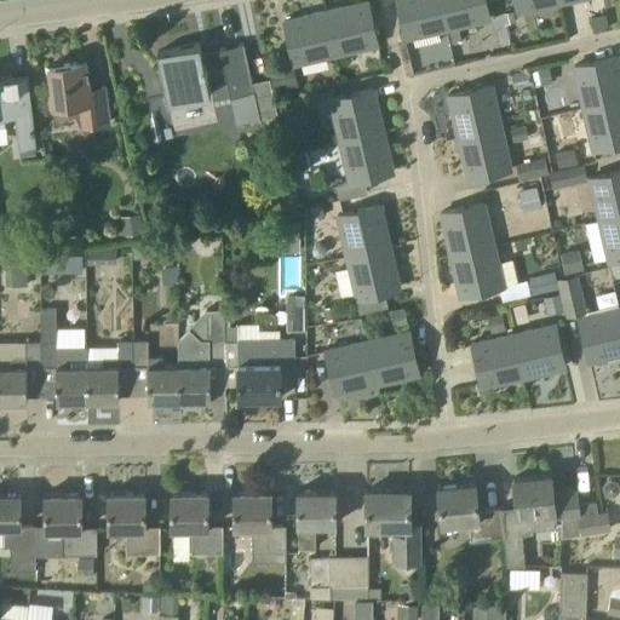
[(406,38),(448,28),(441,0),(396,0),(403,29),(399,30),(401,38),(406,36),(406,38)]
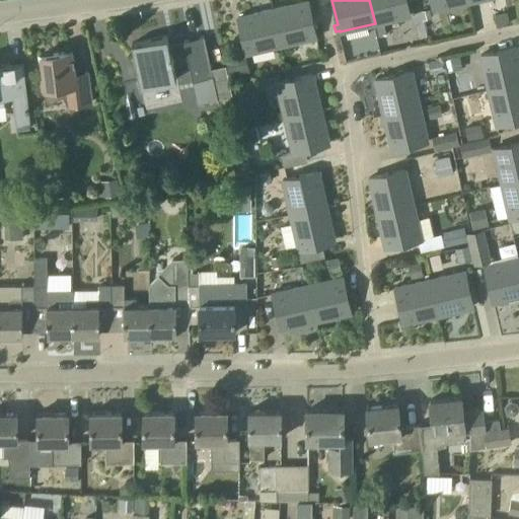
[(369,0),(375,23),(410,15),(405,0),(369,0)]
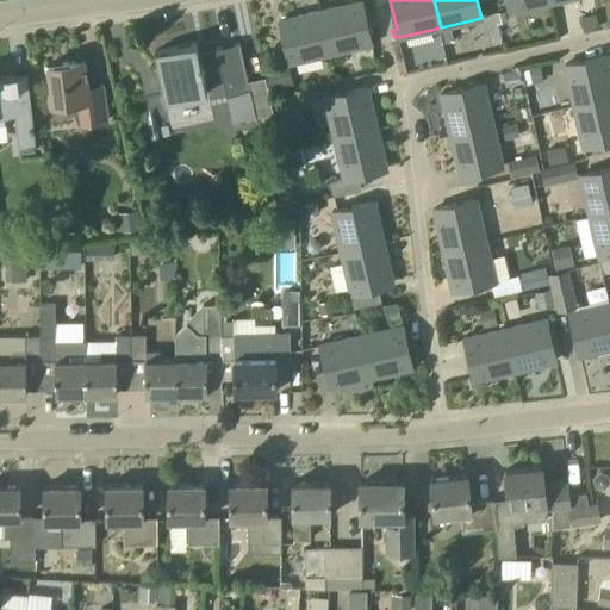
[(506,0),(510,12),(551,2),(549,0),(506,0)]
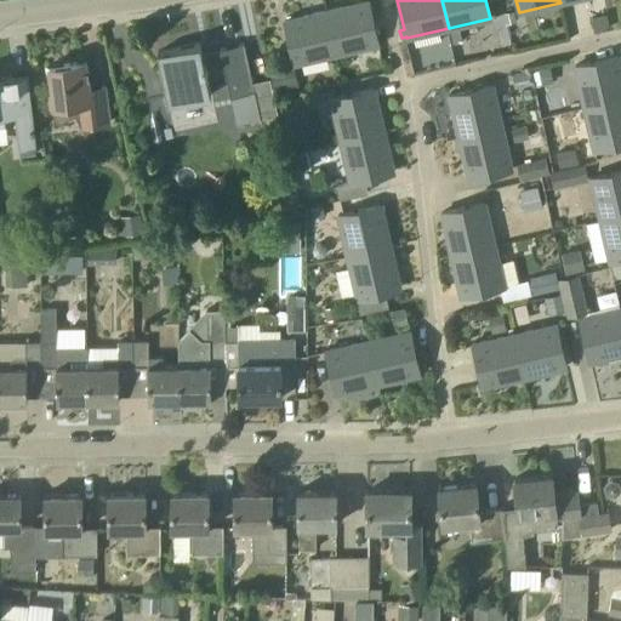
[(336,53),(379,44),(369,1),(326,11),(336,53)]
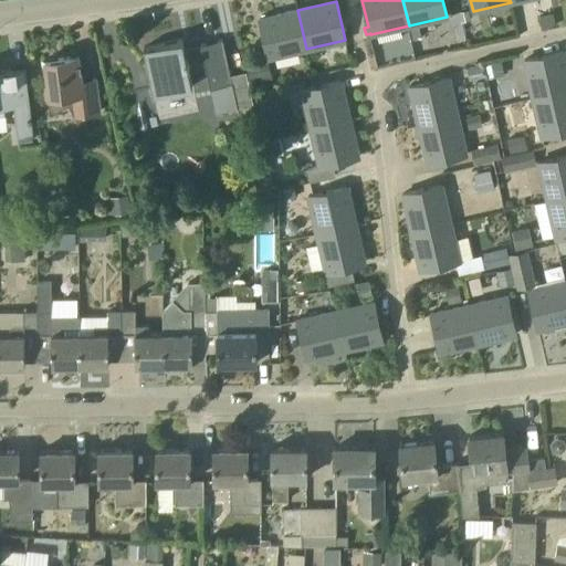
[(468,9),(458,11),(461,22),(471,20),(468,9)]
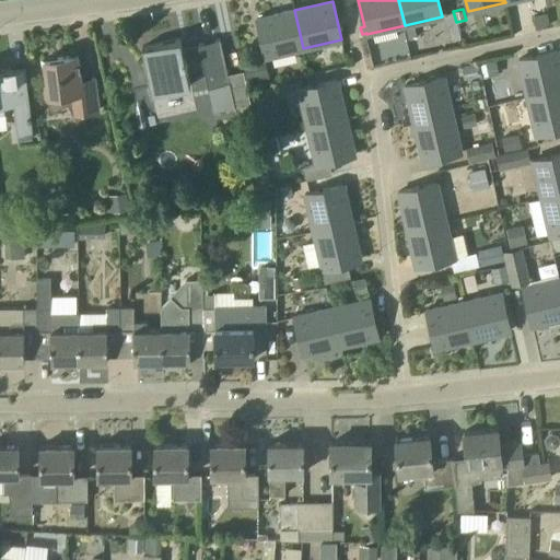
[(266,57),(303,48),(294,10),(257,19),(266,57)]
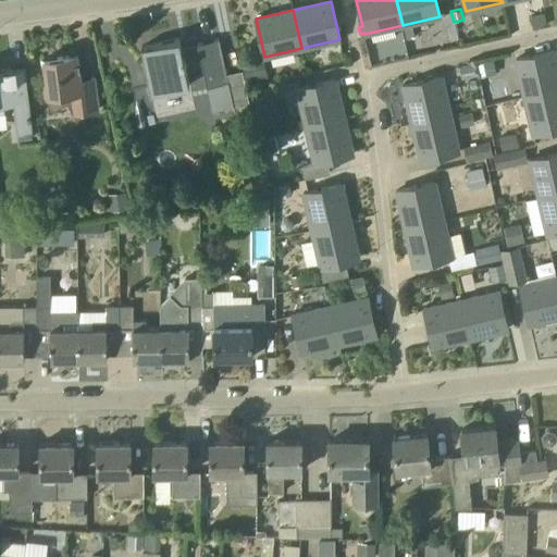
[(545,12),(531,16),(535,28),(548,25),(545,12)]
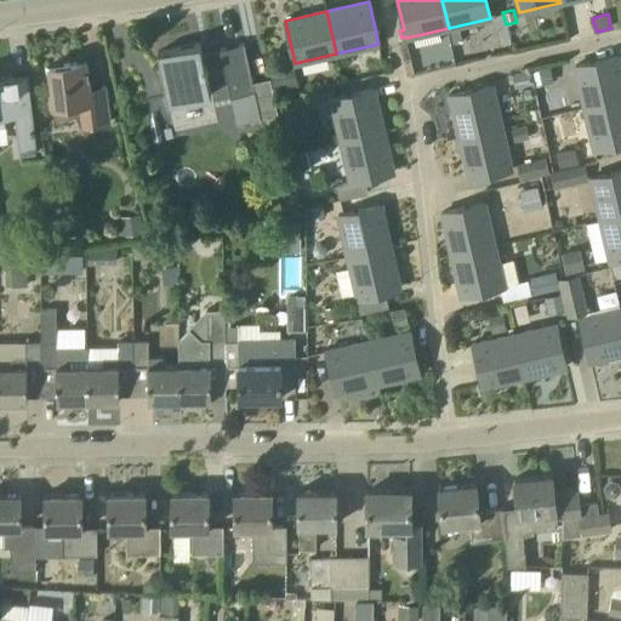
[(201,52),(200,43),(158,52),(169,104),(210,95),(206,75),(224,72),(231,97),(255,91),(244,44),(201,52)]
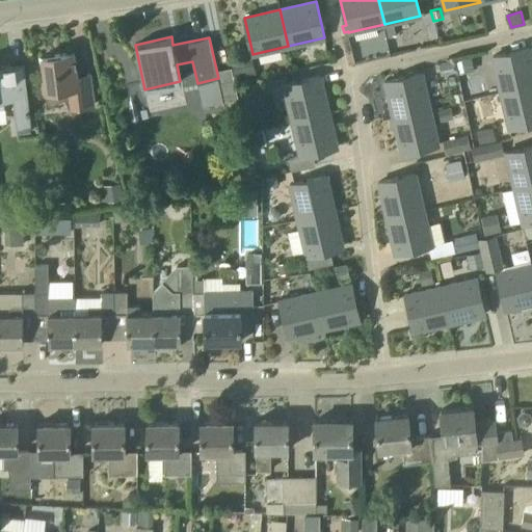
[(501,92),(531,84),(531,61),(529,48),(493,56),(501,92)]
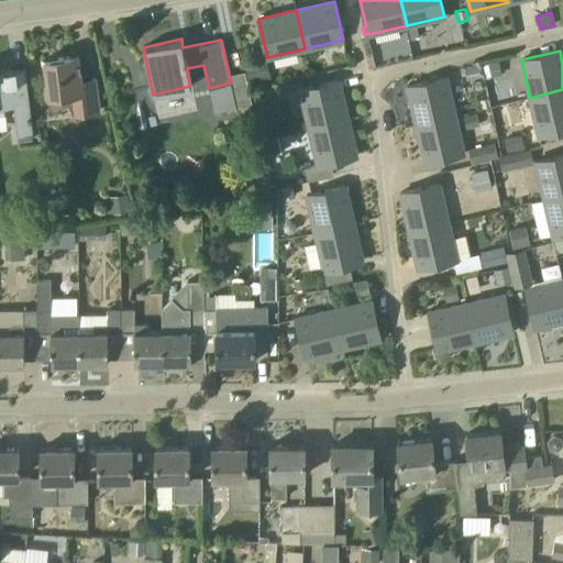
[(80,81),(78,56),(44,61),(47,97),(63,95),(76,118),(84,113),(99,111),(96,80),(80,81)]
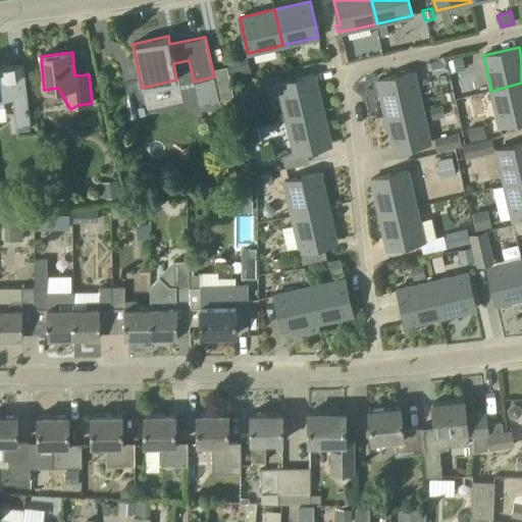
[(0,65),(0,97),(11,96),(15,124),(31,122),(23,63),(0,65)]
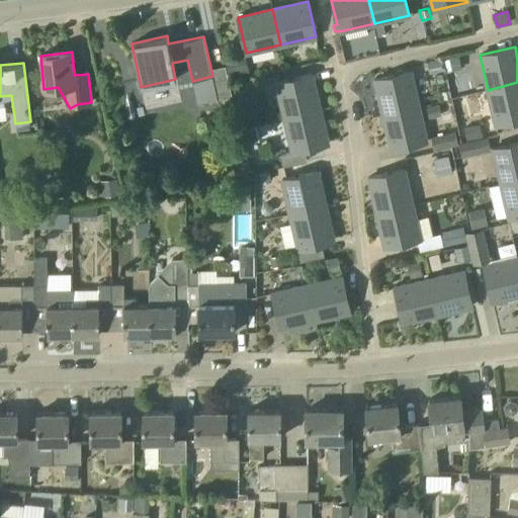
[(212,76),(211,76),(217,99),(220,98),(232,95),(225,65),(210,69),(212,76)]
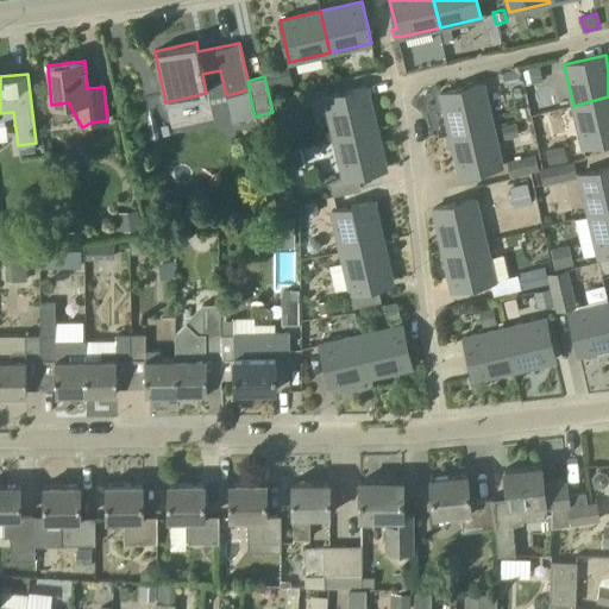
[(485,98),(483,83),(440,93),(450,135),(491,125),(490,118),(485,98)]
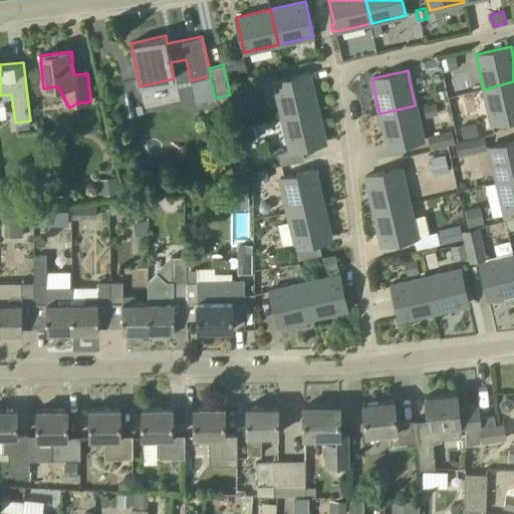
[(282,116),(317,108),(309,73),(274,81),(282,116)]
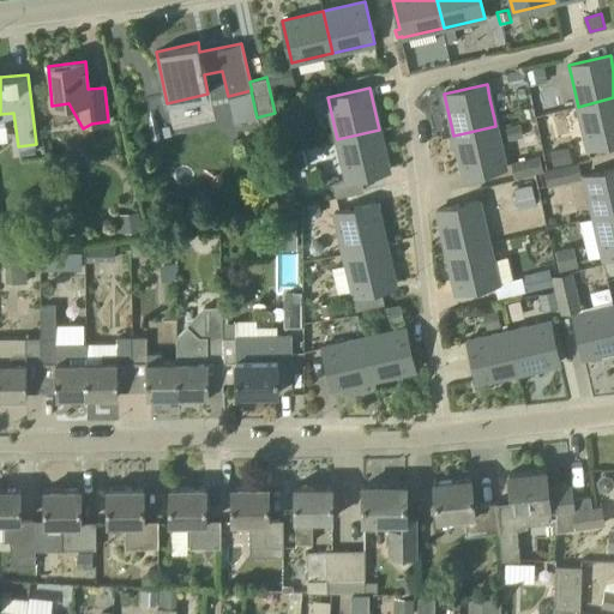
[(588,148),(613,142),(613,97),(578,107),(588,148)]
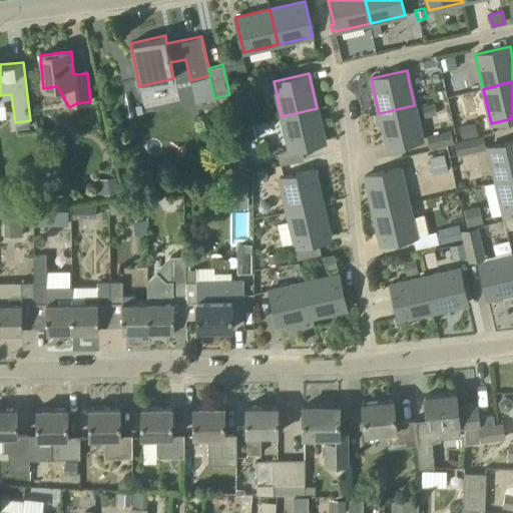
[(388,147),(422,139),(414,105),(379,113),(388,147)]
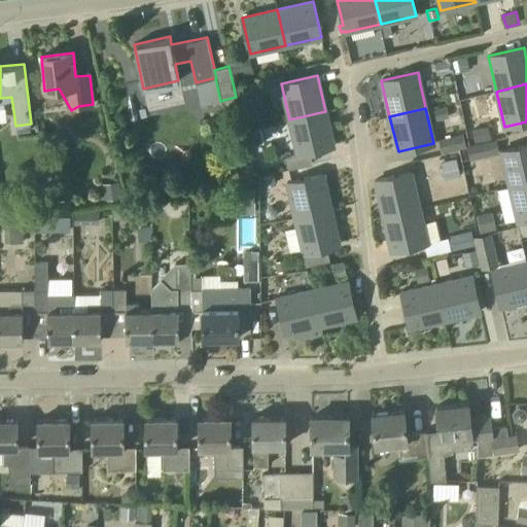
[(297,154),(334,146),(325,111),(289,119),(297,154)]
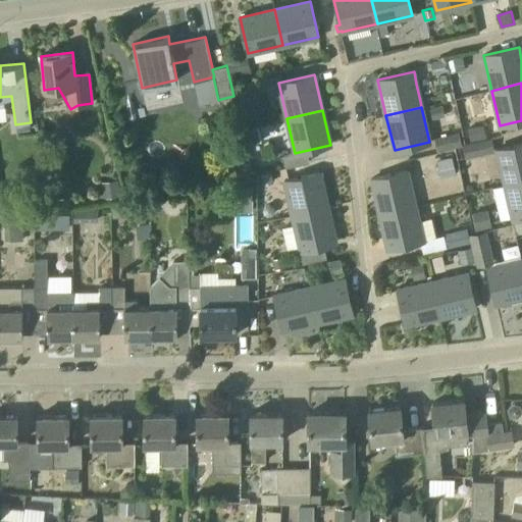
[(483,124),(467,127),(470,141),(486,137),(483,124)]
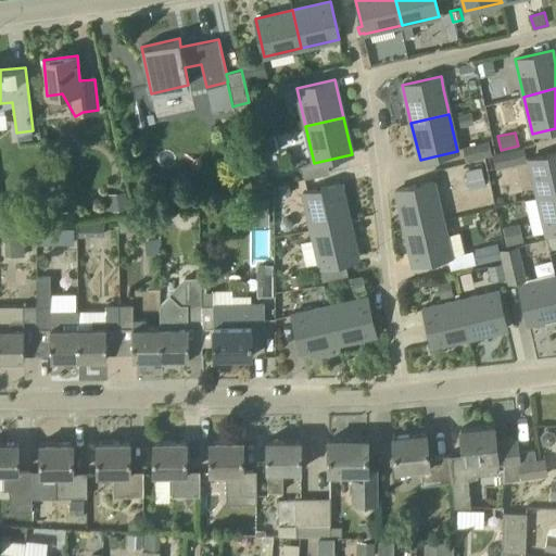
[(275,136),(261,140),(265,156),(279,152),(275,136)]
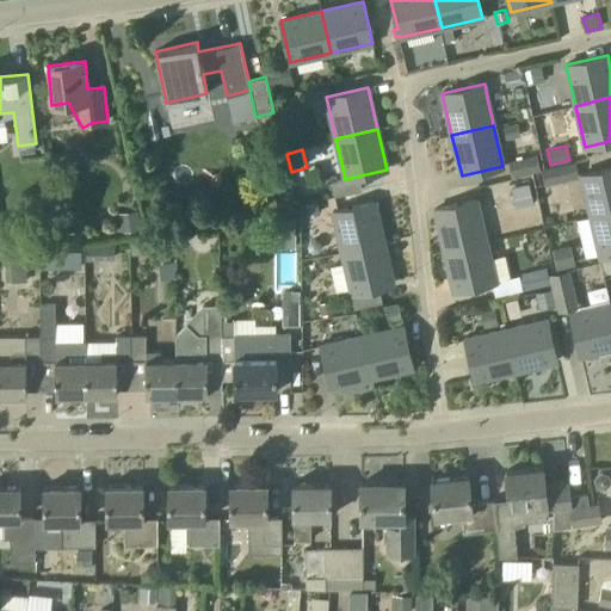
[(544,186),(579,178),(575,164),(541,172),(544,186)]
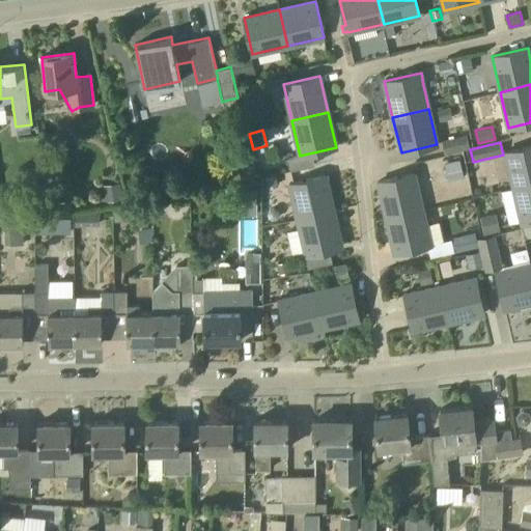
[(513,188),(530,184),(530,145),(505,151),(513,188)]
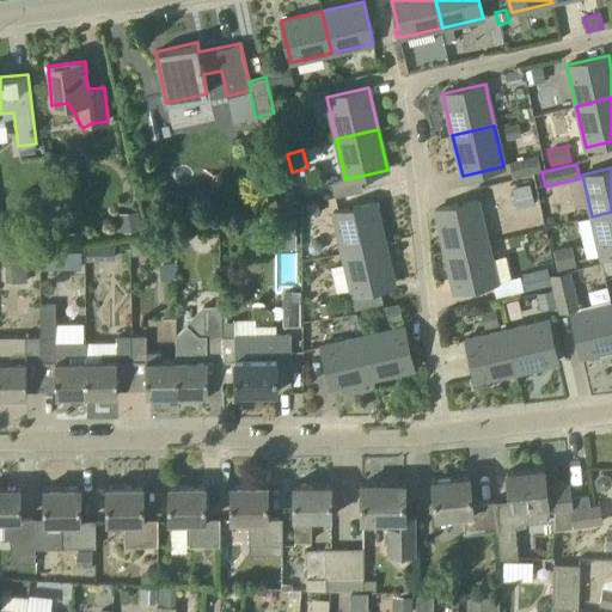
[(445,251),(487,242),(477,200),(435,209),(445,251)]
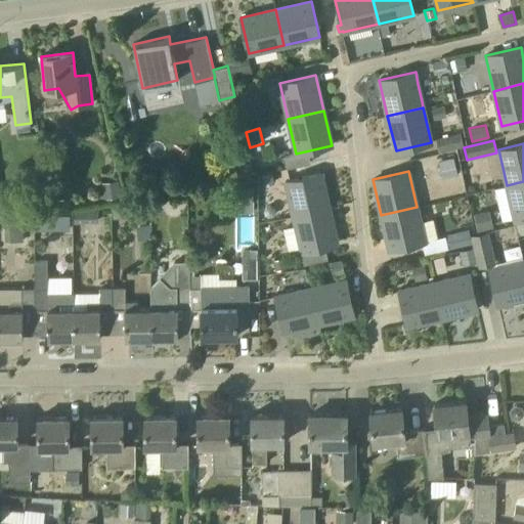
[(272,173),(261,176),(263,185),(274,182),(272,173)]
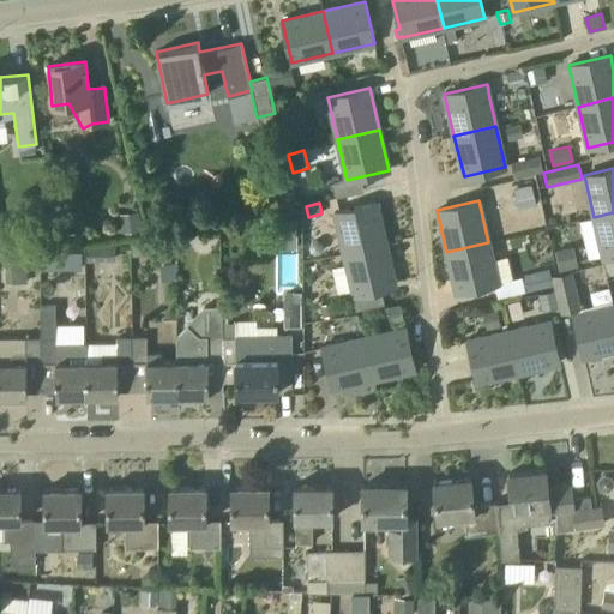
[(344,254),(386,244),(377,203),(335,212),(344,254)]
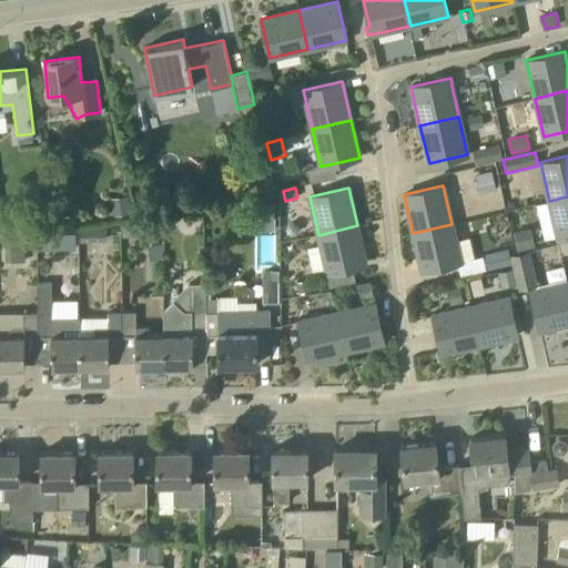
[(558,240),(567,236),(567,196),(549,201),(550,208),(536,210),(544,241),(558,237),(558,240)]
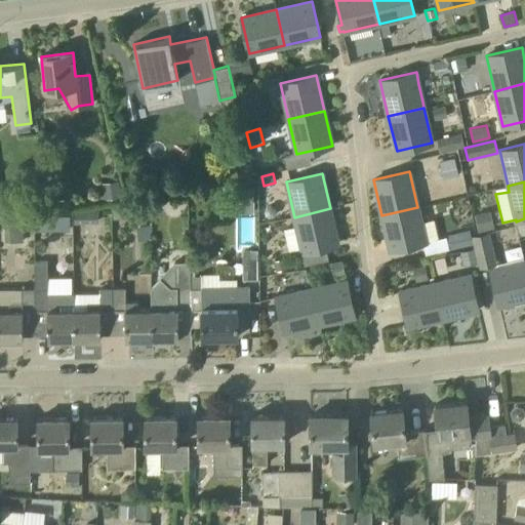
[(111,203),(113,218),(128,216),(126,201),(111,203)]
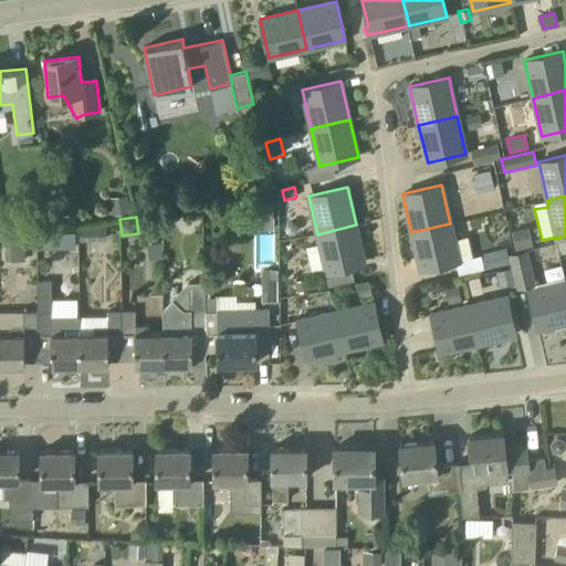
[(420,270),(459,261),(450,223),(411,232),(420,270)]
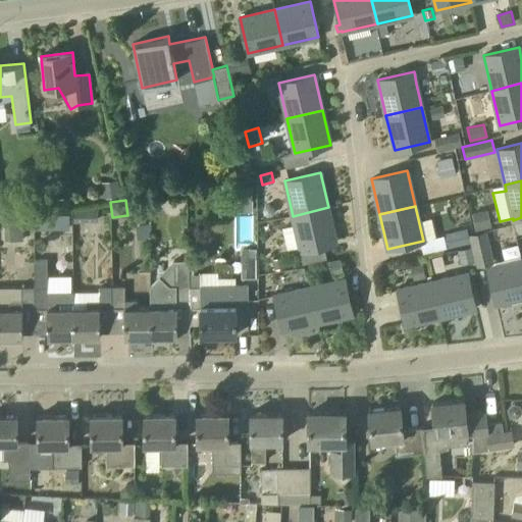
[(301,251),(336,243),(328,207),(293,216),(301,251)]
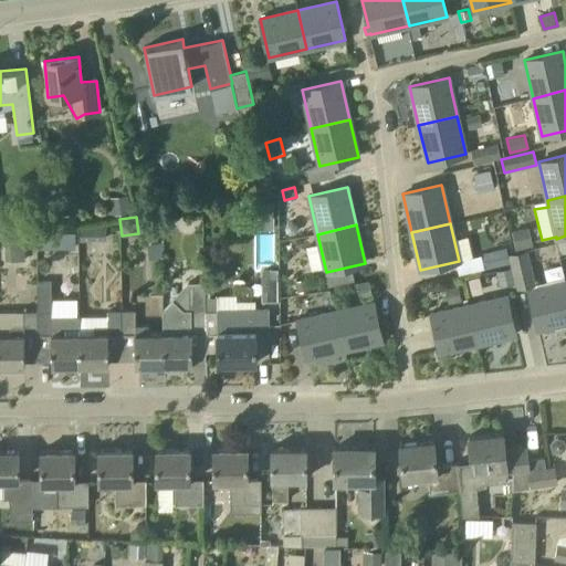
[(506,249),(484,251),(485,265),(507,263),(506,249)]
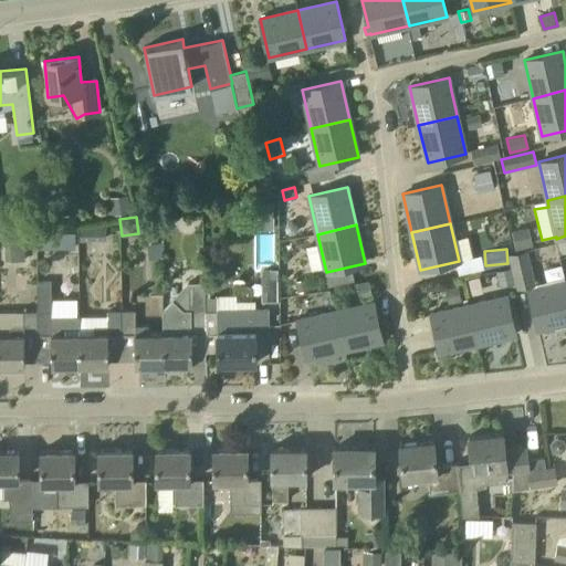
[(516,290),(536,284),(527,250),(509,255),(511,268),(516,287),(516,290)]
